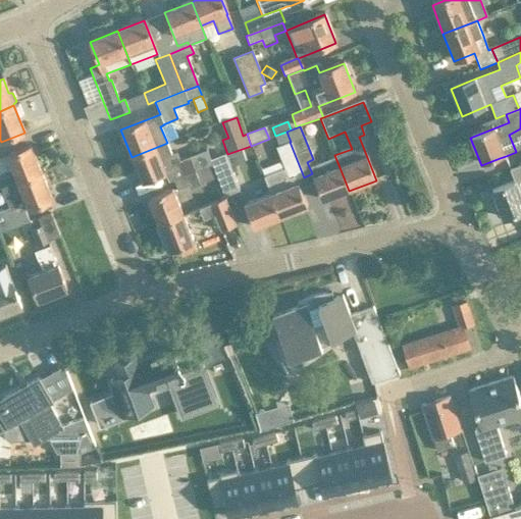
[(271,195),(270,195),(279,218),(307,208),(298,185),(297,185),(295,180),(304,177),(290,142),(276,148),(284,168),(263,176),(271,195)]
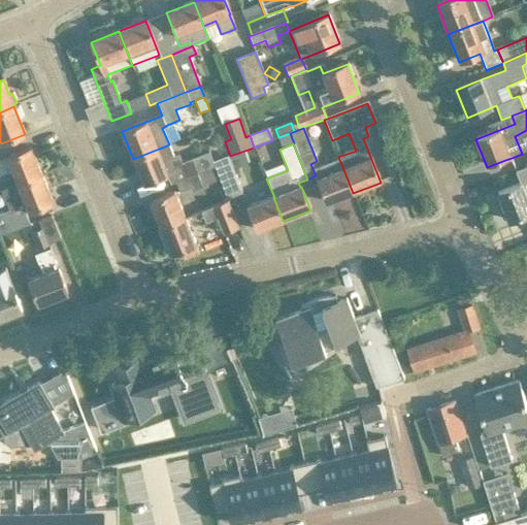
[(169,144),(133,159),(143,186),(167,176),(170,185),(175,183),(186,178),(215,168),(212,162),(208,152),(182,163),(178,155),(173,157),(169,144)]
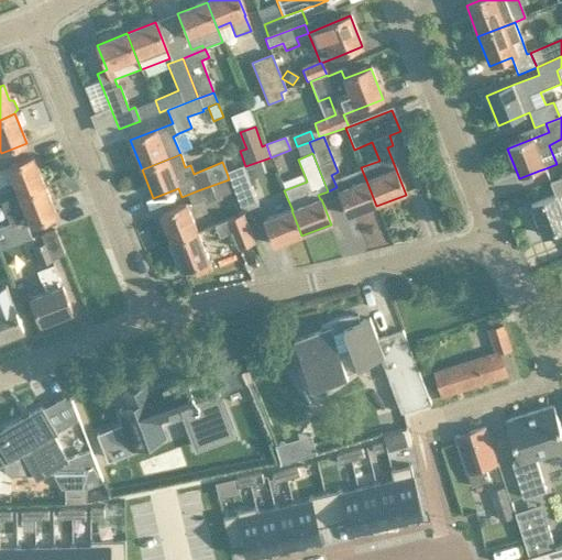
[(0,187),(14,183),(20,197),(2,204),(2,205),(44,188),(32,158),(9,168),(10,171),(0,175),(0,187)]
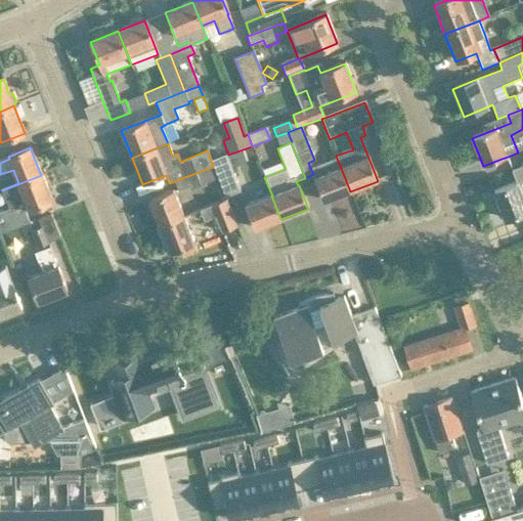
[(226,155),(211,161),(213,167),(218,178),(225,197),(241,191),(226,155)]
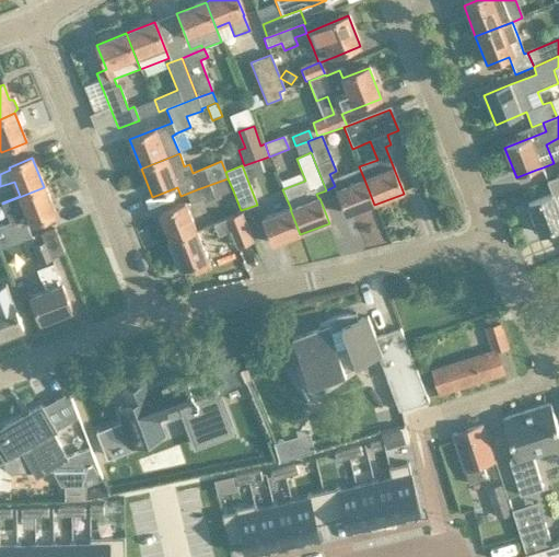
[(349,185),(335,190),(346,217),(374,205),(364,180),(359,166),(354,170),(353,171),(351,172),(350,175),(348,178),(348,181),(349,184),(349,185)]
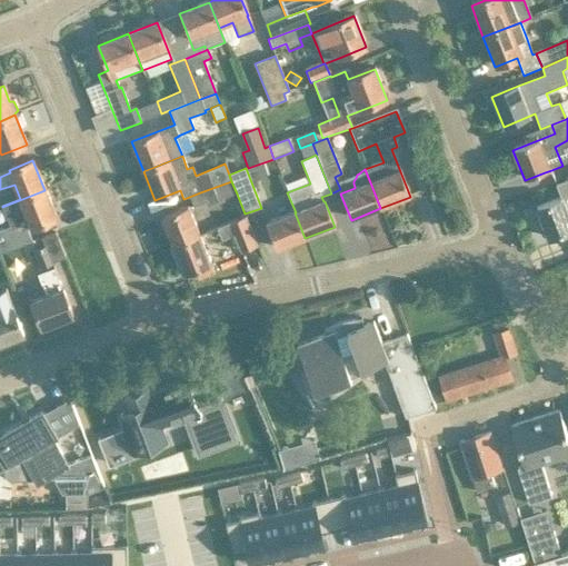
[(200,192),(189,197),(193,207),(205,202),(207,207),(218,201),(237,194),(231,181),(200,192)]
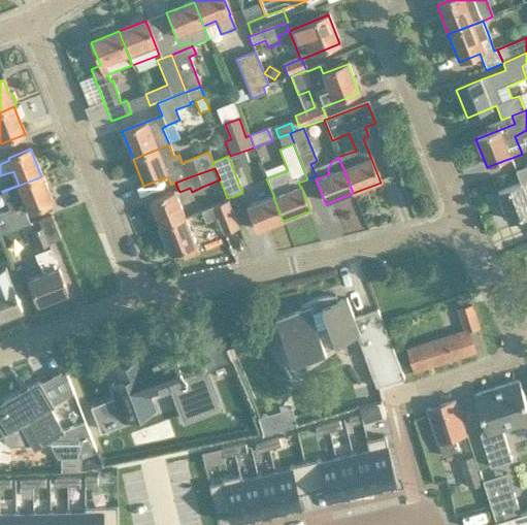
[(0,237),(30,225),(25,215),(53,203),(41,176),(2,192),(7,204),(10,211),(0,215),(0,237)]
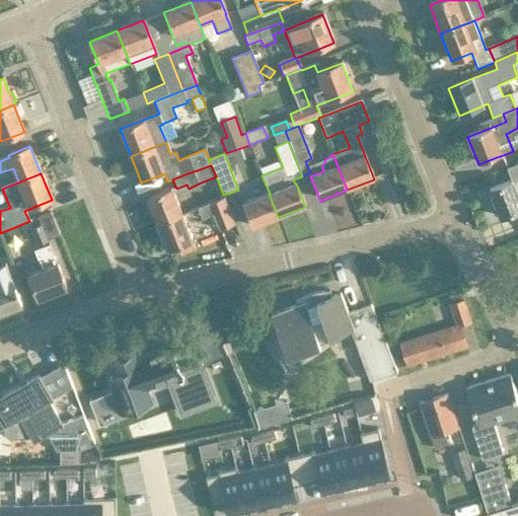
[(508,183),(489,191),(495,206),(491,207),(495,218),(499,216),(500,218),(517,211),(517,215),(517,193),(517,194),(512,181),(508,183)]
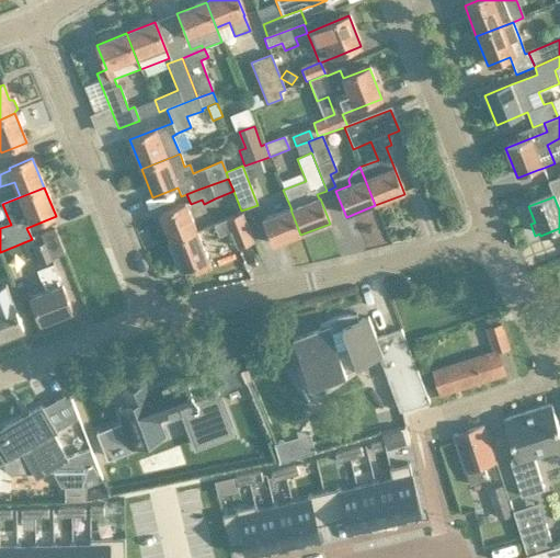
[(159,214),(171,243),(196,234),(184,204),(159,214)]
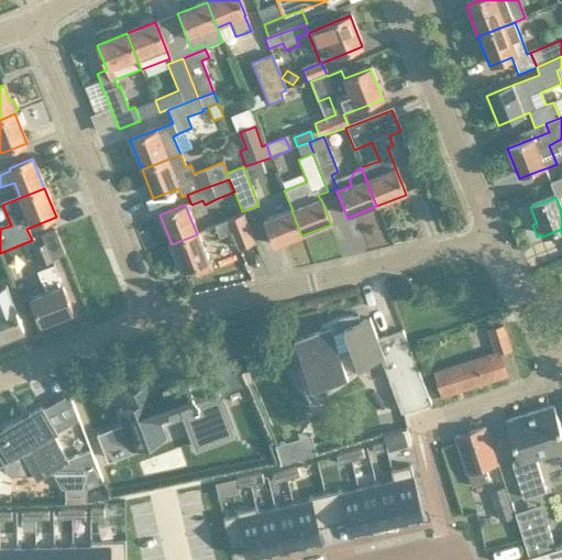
[(263,221),(265,227),(273,246),(301,235),(291,210),(263,221)]
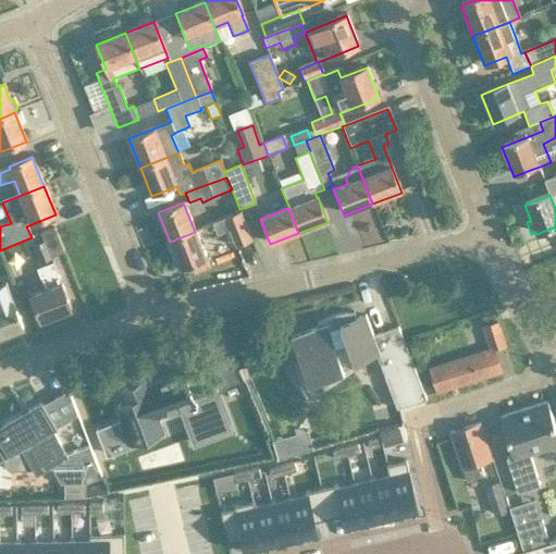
[(251,242),(241,213),(211,224),(217,236),(229,232),(235,248),(251,242)]
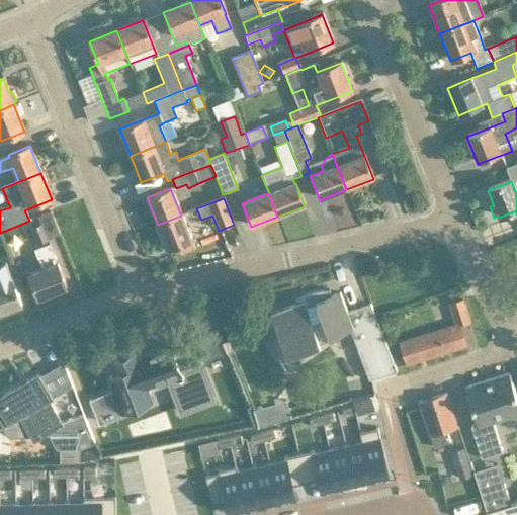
[(30,230),(36,245),(59,236),(50,212),(37,218),(40,227),(30,230)]
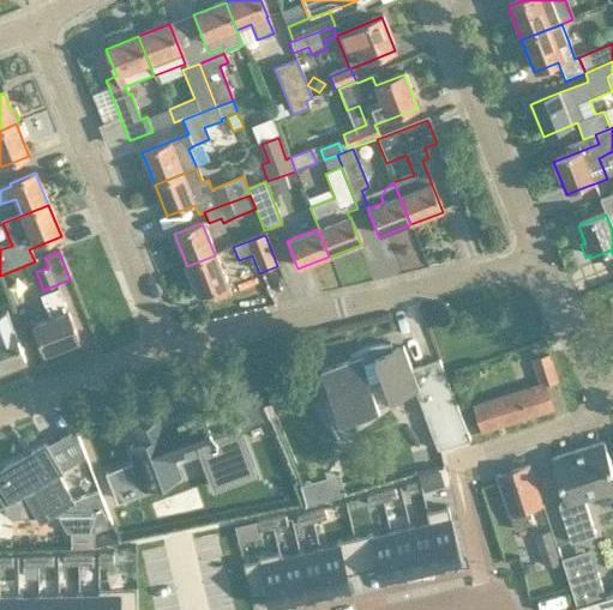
[(215,255),(187,266),(187,267),(182,270),(188,284),(193,282),(199,297),(211,294),(214,300),(229,294),(215,255)]
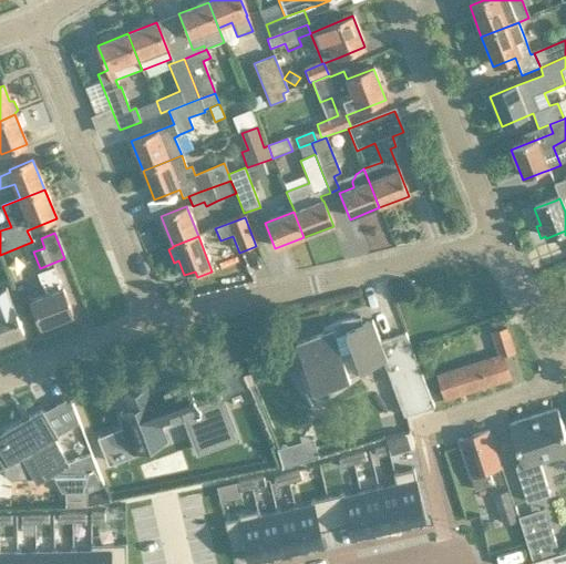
[(45,295),(30,300),(32,307),(41,328),(72,316),(53,268),(38,275),(45,295)]
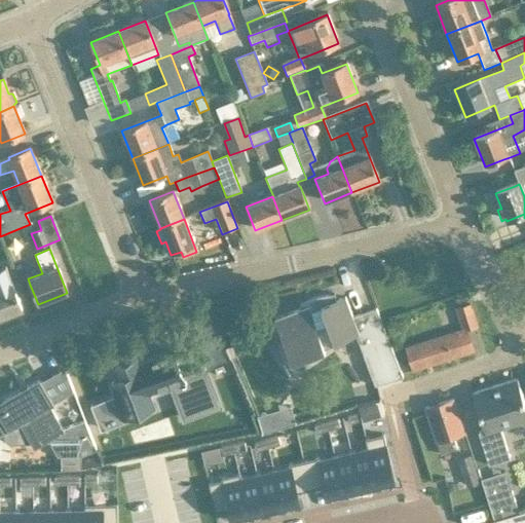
[(0,319),(22,310),(14,291),(4,268),(0,270),(0,319)]
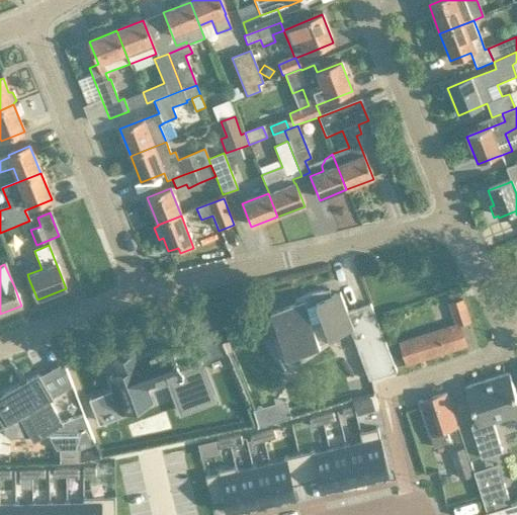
[(296,306),(269,316),(276,335),(277,337),(272,339),(274,349),(277,359),(284,356),(349,332),(358,354),(368,380),(368,381),(397,373),(374,318),(369,306),(347,314),(340,294),(330,298),(323,301),(322,293),(323,293),(323,292),(317,293),(311,294),(306,297),(299,299),(294,303),(296,306)]
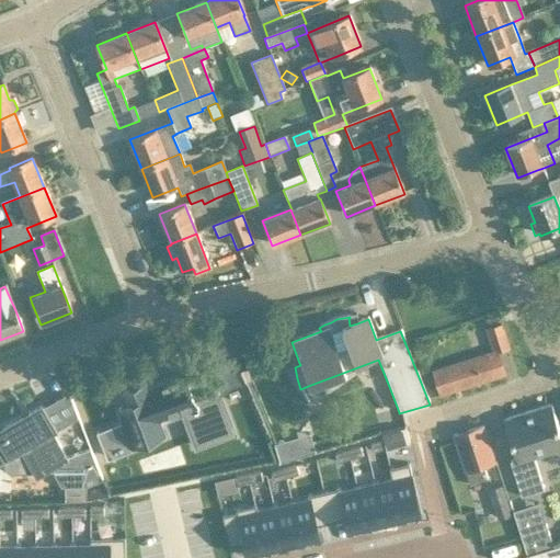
[(487,331),(494,354),(498,353),(507,350),(500,327),(487,331)]
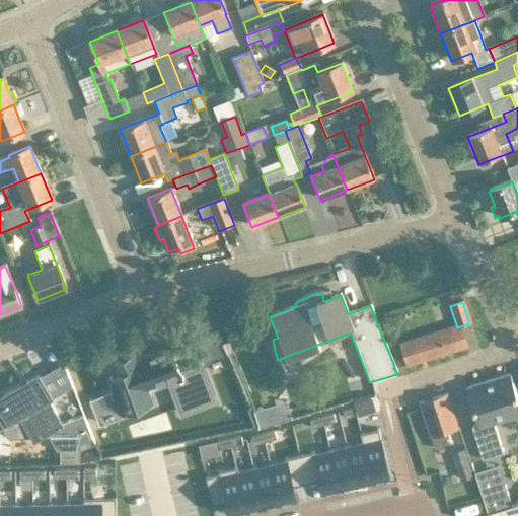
[(460,326),(457,327),(399,346),(407,366),(466,347),(460,326)]
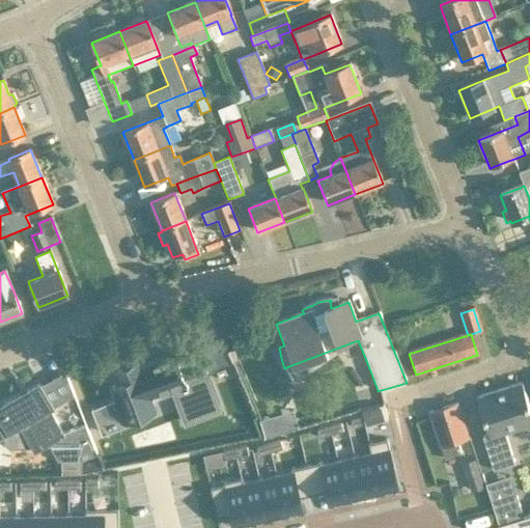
[(197,345),(210,379),(221,373),(208,341),(197,345)]
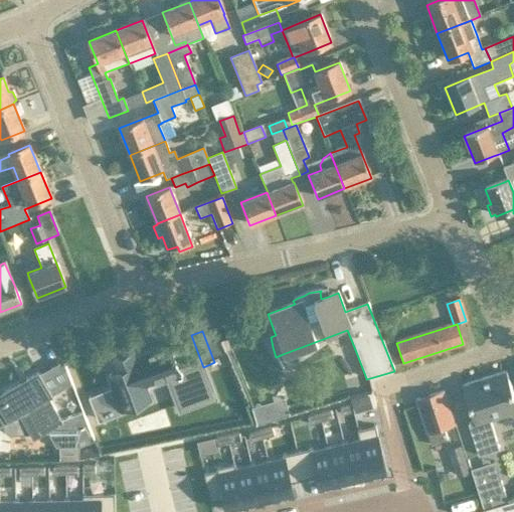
[(117,374),(108,378),(120,409),(149,399),(145,387),(168,379),(180,410),(212,398),(199,363),(198,363),(199,366),(184,372),(184,373),(178,375),(168,348),(135,360),(134,355),(113,363),(117,374)]
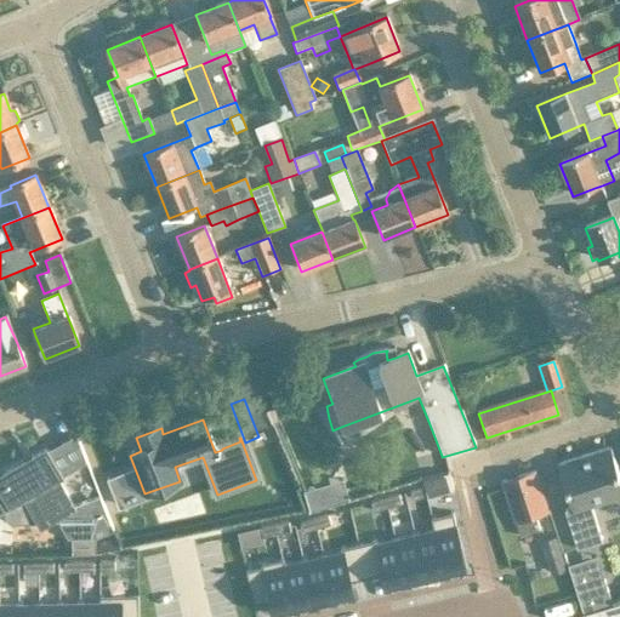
[(0,515),(4,514),(4,518),(5,521),(7,525),(11,527),(35,526),(51,526),(58,526),(67,542),(69,542),(95,541),(113,533),(100,498),(73,508),(58,483),(63,480),(62,478),(86,464),(77,439),(47,455),(45,451),(30,460),(32,463),(24,467),(24,468),(18,469),(13,470),(9,473),(4,476),(0,479),(0,515)]
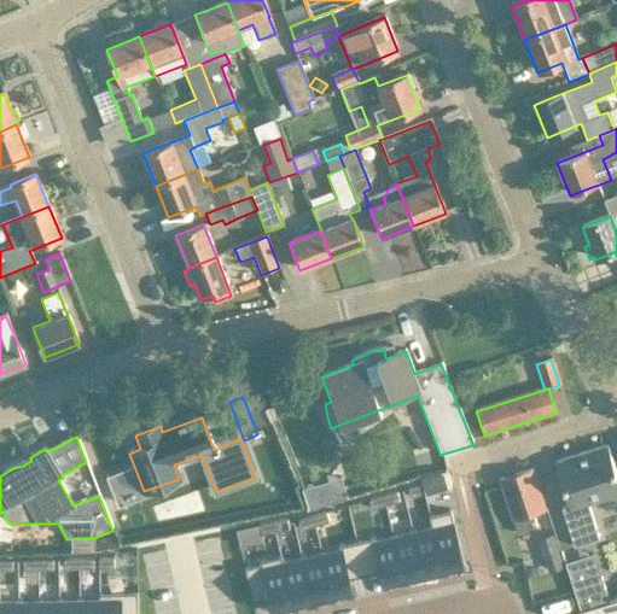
[(616,496),(616,479),(606,448),(554,463),(568,508),(562,509),(574,549),(598,541),(587,506),(616,496)]
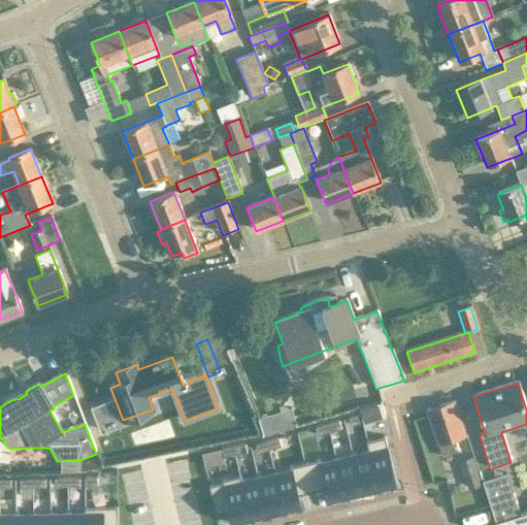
[(426,412),(432,431),(441,458),(458,452),(454,440),(465,437),(454,402),(426,412)]
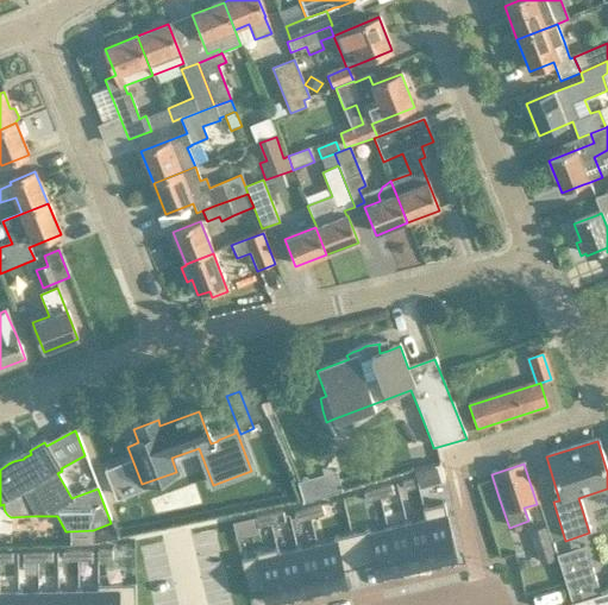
[(430,474),(415,479),(418,489),(432,484),(430,474)]
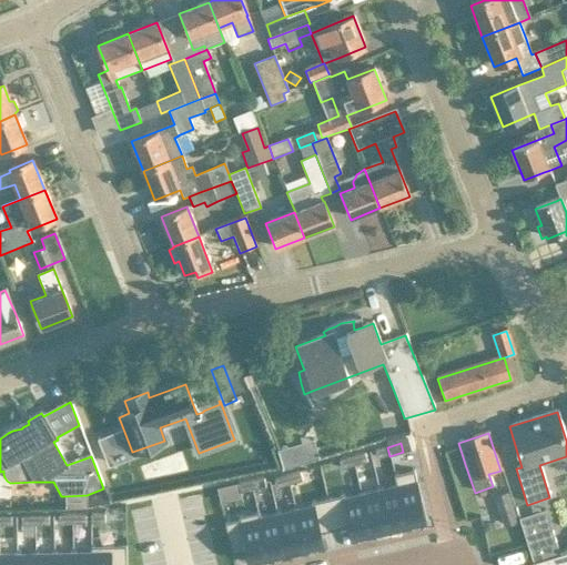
[(387,447),(374,451),(377,460),(390,456),(387,447)]
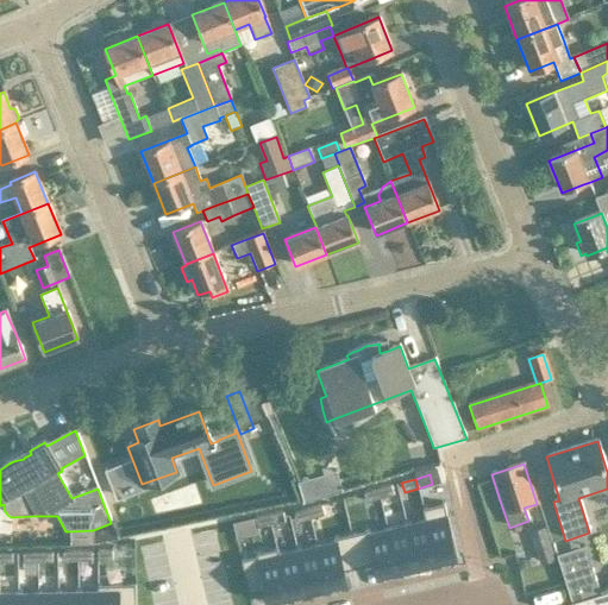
[(390,486),(377,490),(380,499),(394,496),(390,486)]
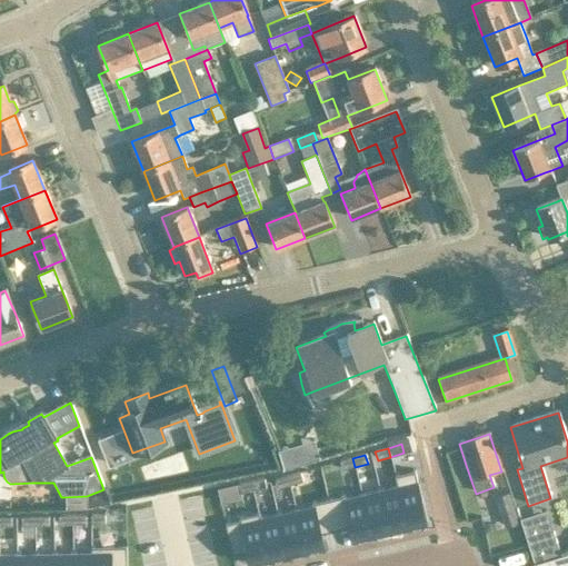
[(352,458),(339,463),(341,472),(355,467),(352,458)]
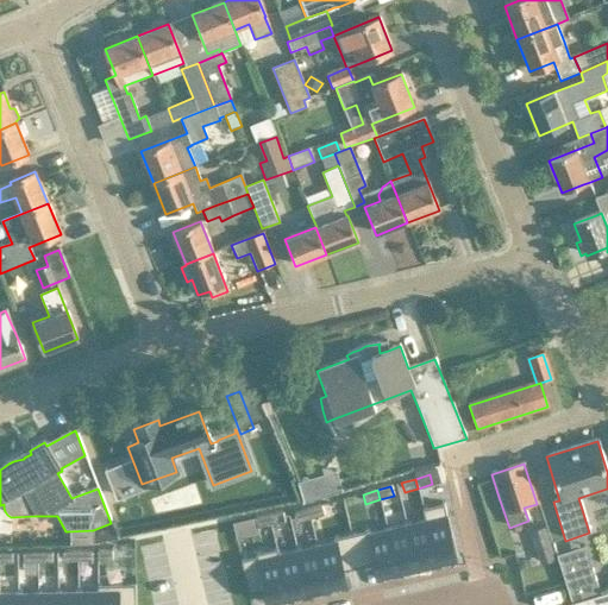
[(444,505),(422,510),(425,521),(426,521),(436,565),(456,560),(444,505)]
